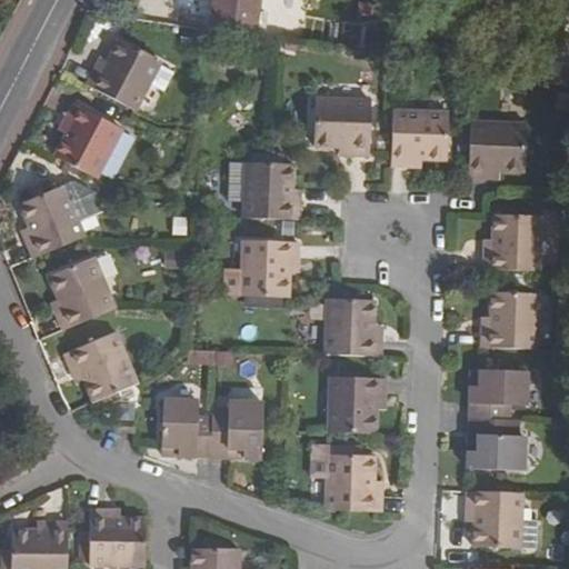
[(258,0),(213,0),(210,22),(255,29),(258,0)]
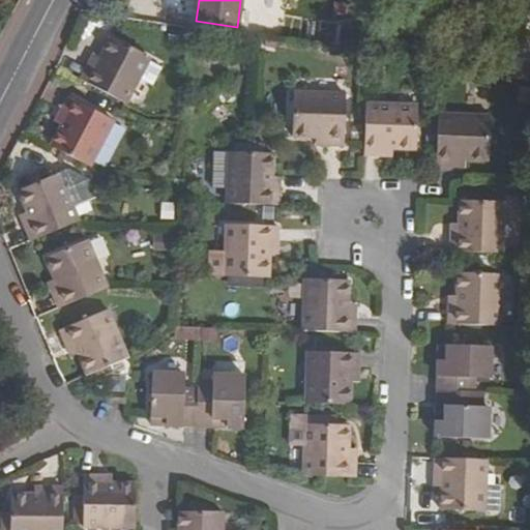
[(96,71),(88,66),(80,82),(125,107),(150,61),(114,39),(102,60),(96,71)]
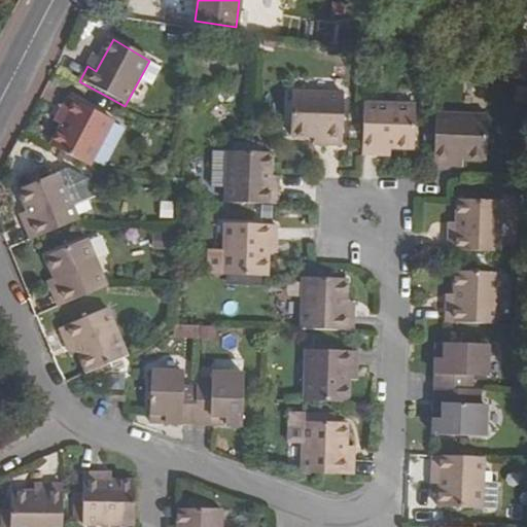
[(93,56),(88,66),(96,71),(102,60),(93,56)]
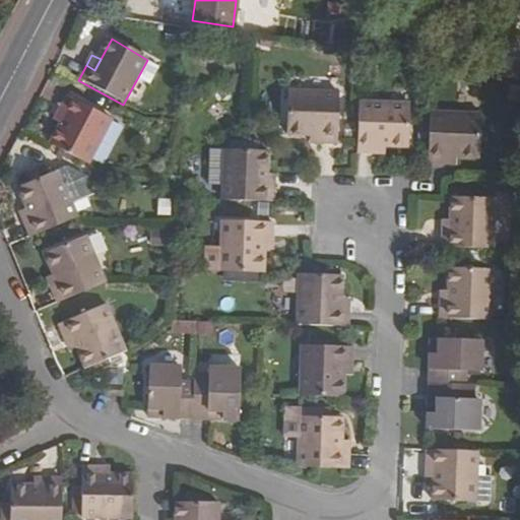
[(326,136),(325,143),(339,143),(342,94),(291,92),(289,134),(313,135),(326,136)]
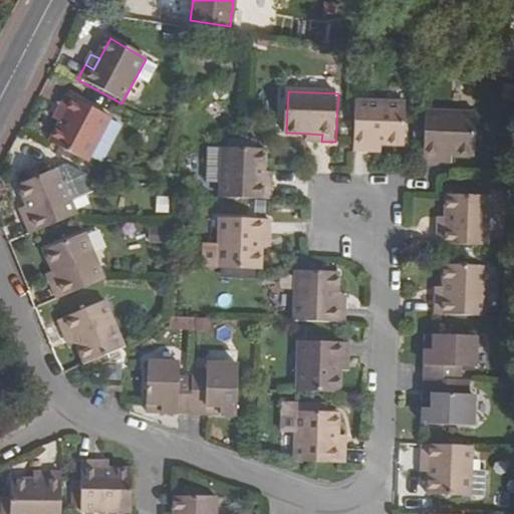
[(64,95),(57,108),(62,110),(56,122),(46,141),(86,163),(108,120),(64,95)]
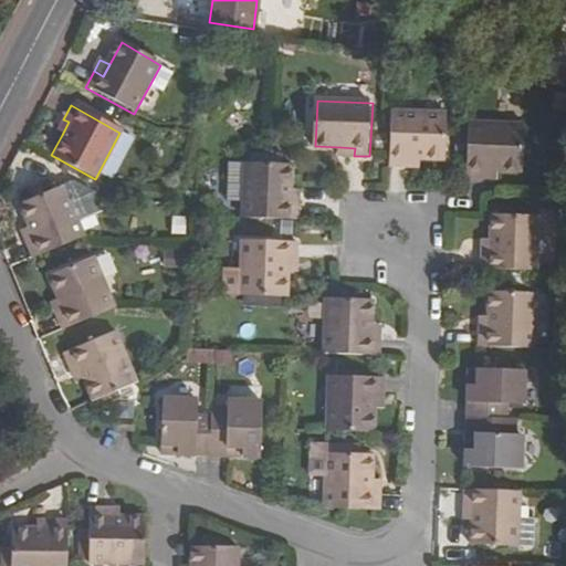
[(386,170),(402,171),(404,160),(415,161),(442,163),(446,118),(389,115),(386,170)]
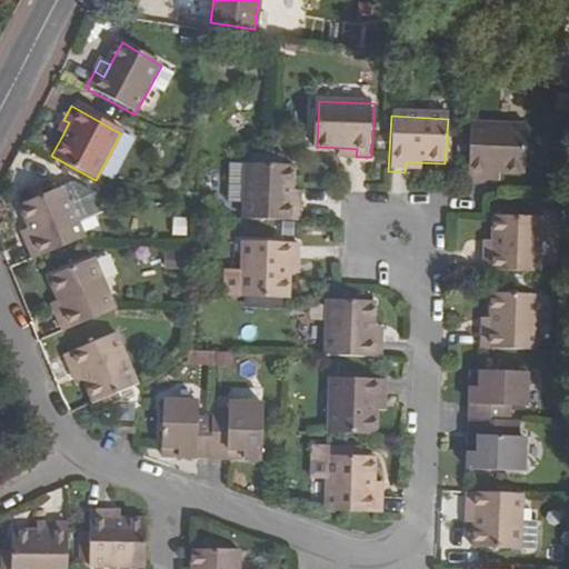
[(485,168),(499,168),(523,170),(526,125),(469,119),(466,177),(485,178),(485,168)]
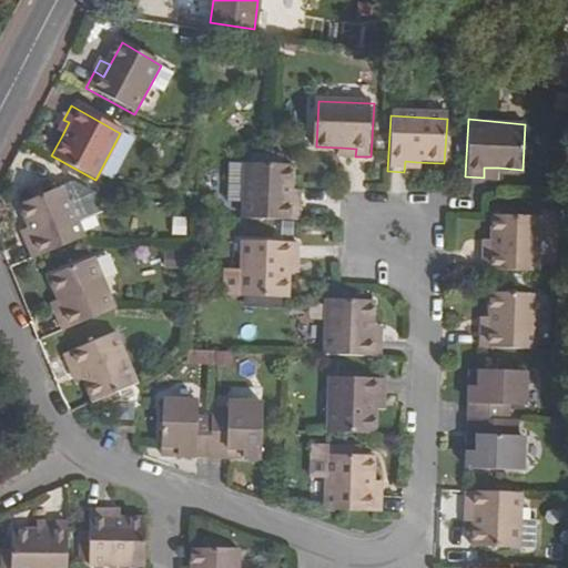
[(57,131),(62,135),(69,122),(63,120),(57,131)]
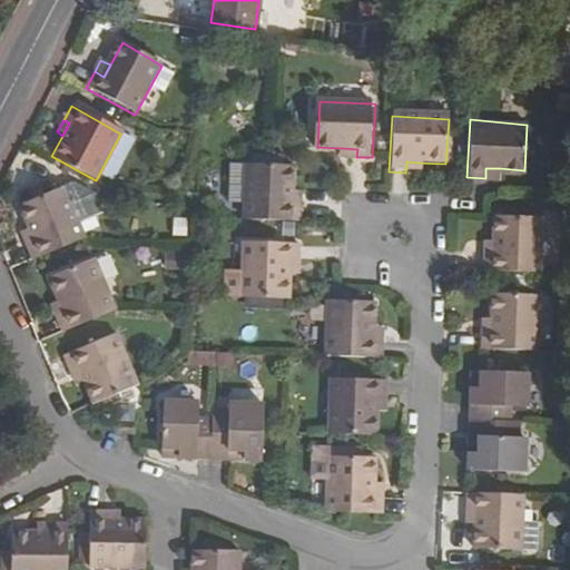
[(406,161),(405,173),(416,173),(418,163),(406,161)]
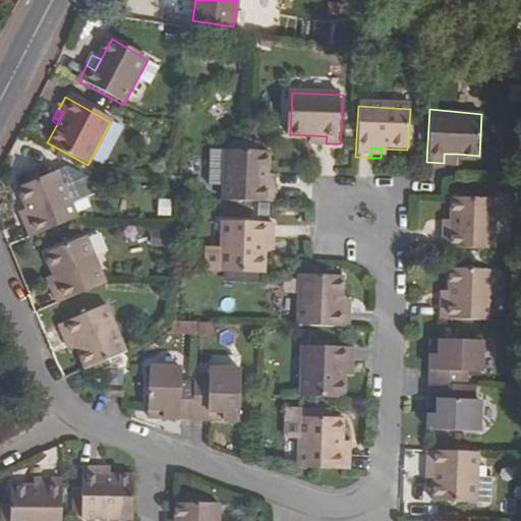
[(277,201),(277,182),(269,182),(270,171),(270,149),(261,149),(234,149),(227,149),(225,199),(277,201)]
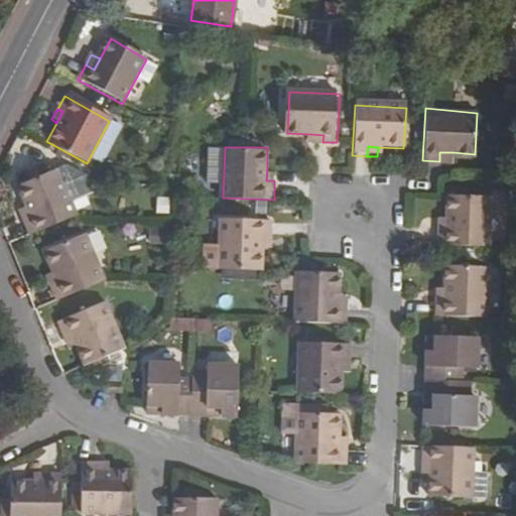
[(439,152),(439,161),(453,161),(453,152),(439,152)]
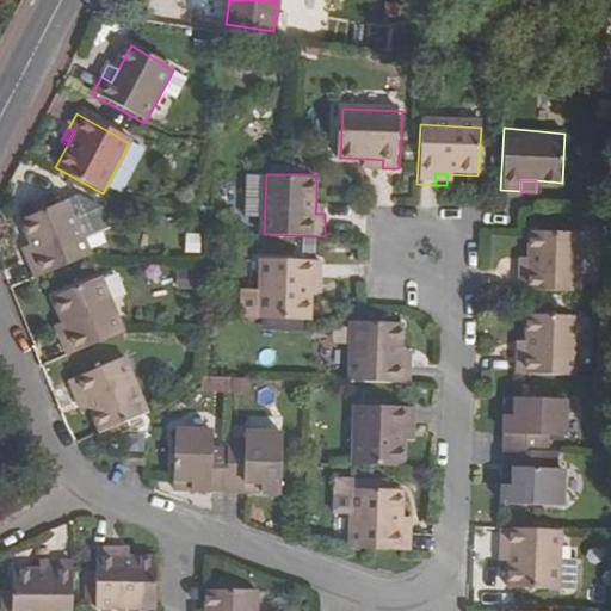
[(315,214),(325,214),(325,201),(316,201),(315,214)]
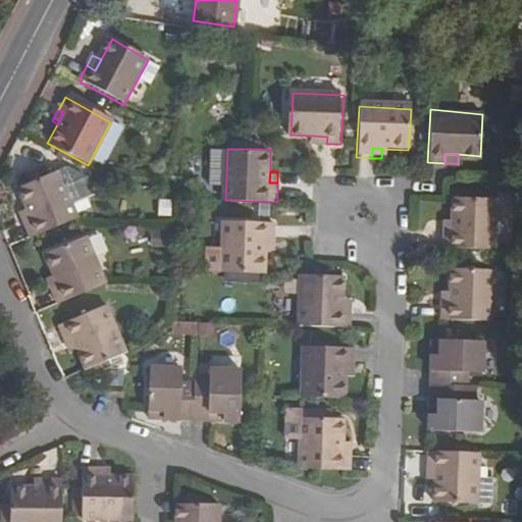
[(80,174),(68,179),(84,215),(100,209),(93,191),(80,174)]
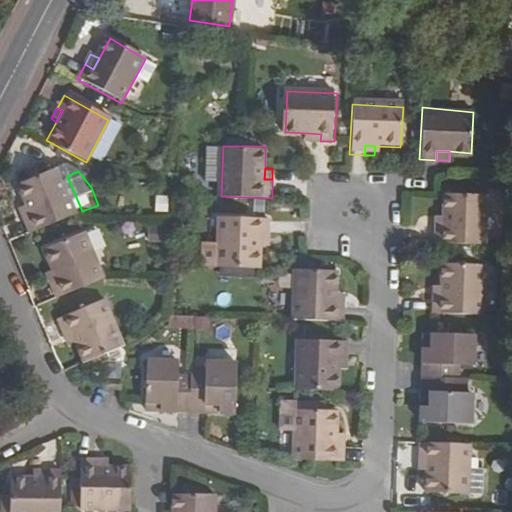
[(82,211),(67,176),(29,191),(38,214),(43,225),(37,228),(43,244),(88,224),(82,211)]
